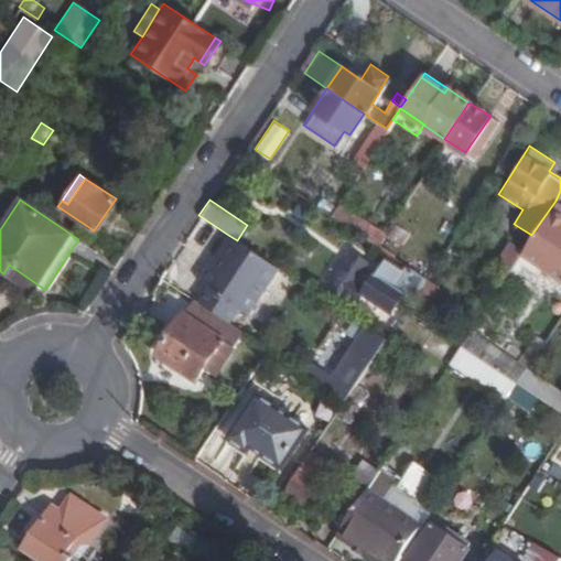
[(560,204),(556,201),(550,208),(560,215),(560,204)]
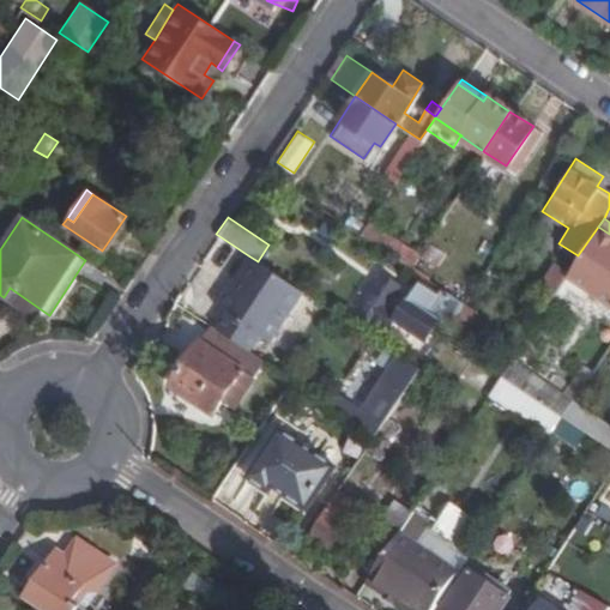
[(376,245),(384,233),(366,221),(358,233),(376,245)]
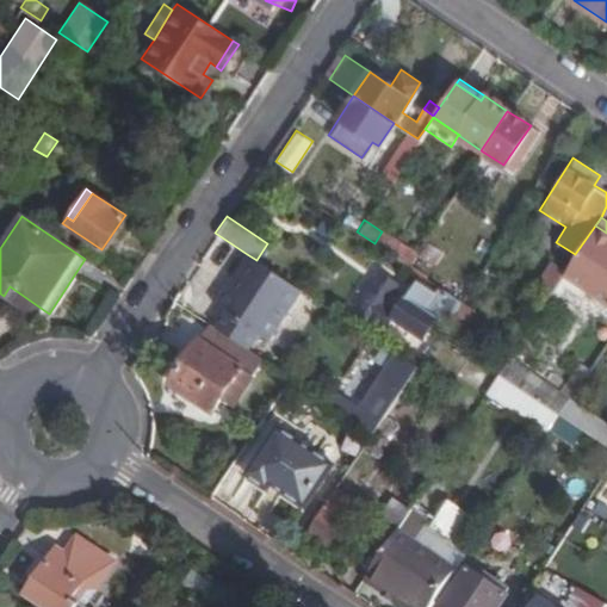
[(564,271),(563,272),(584,286),(606,301),(606,233),(595,225),(575,254),(564,271)]
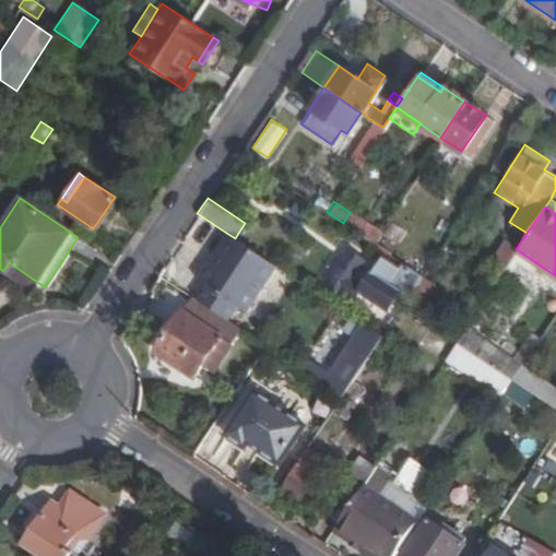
[(379,231),(350,212),(343,223),(371,243),(379,231)]
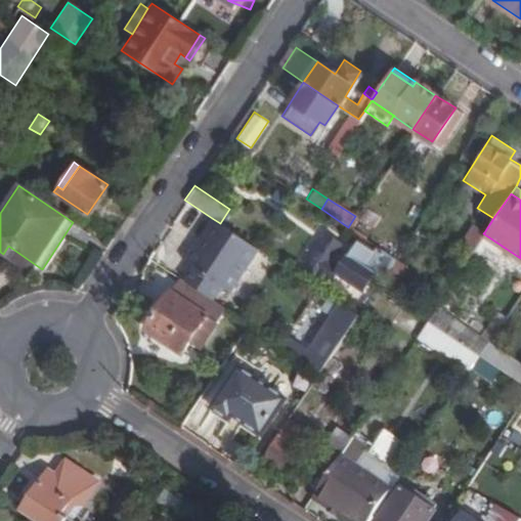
[(220,223),(212,218),(183,261),(191,266),(183,279),(211,298),(219,285),(228,291),(257,248),(220,223)]
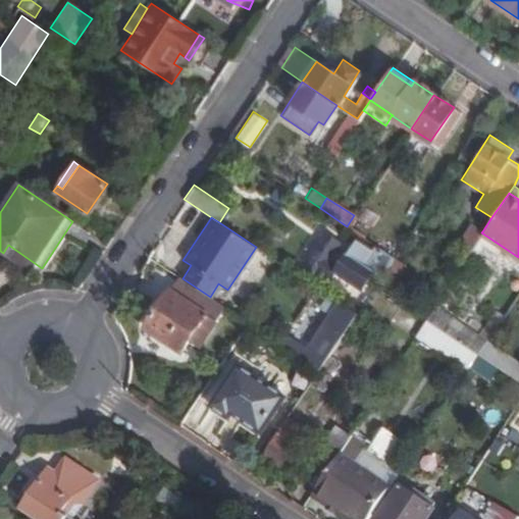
[(482,231),(471,224),(457,245),(468,252),(476,241),(481,232),(482,231)]
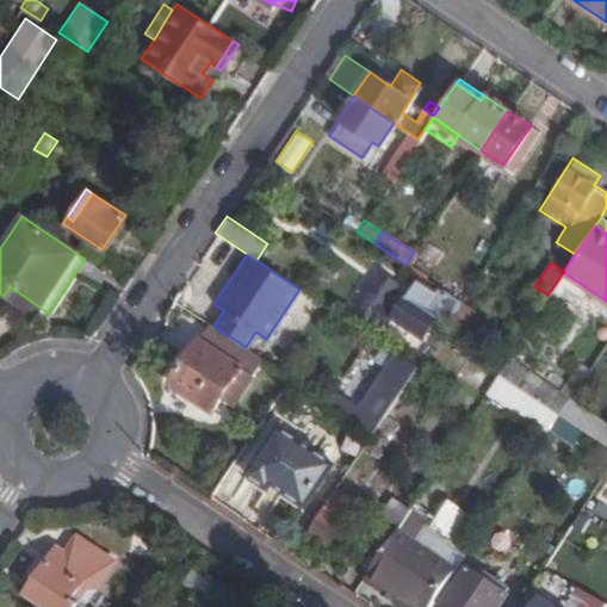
[(416,279),(407,293),(402,301),(390,292),(396,283),(379,271),(355,307),(383,326),(390,316),(420,336),(431,321),(440,328),(448,316),(458,301),(459,299),(439,286),(434,292),(416,279)]
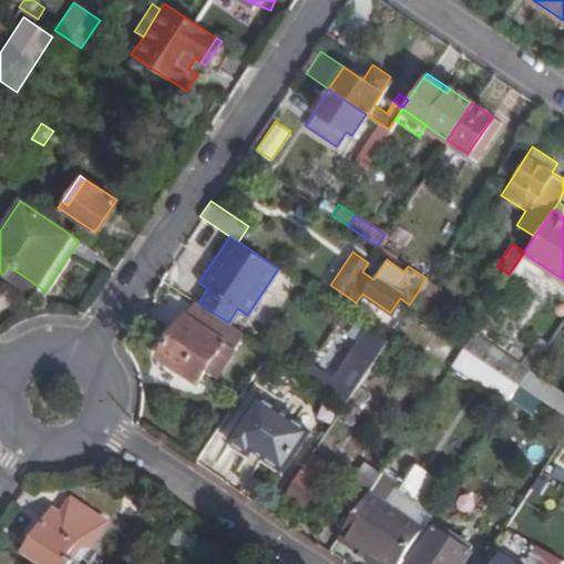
[(523,253),(518,262),(536,275),(543,266),(523,253)]
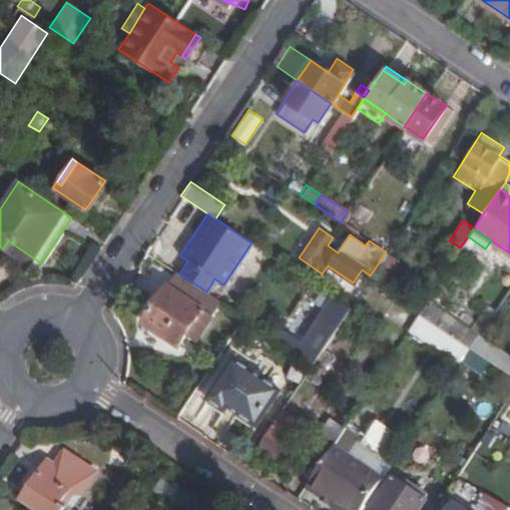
[(41,264),(8,240),(3,248),(36,271),(41,264)]
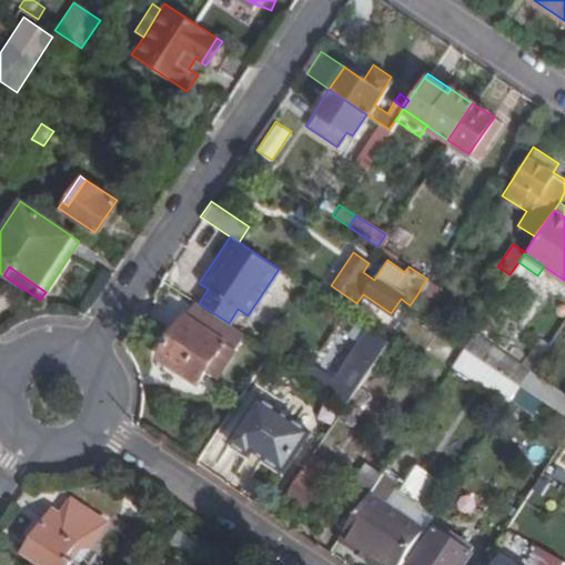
[(439,288),(426,280),(417,294),(430,302),(439,288)]
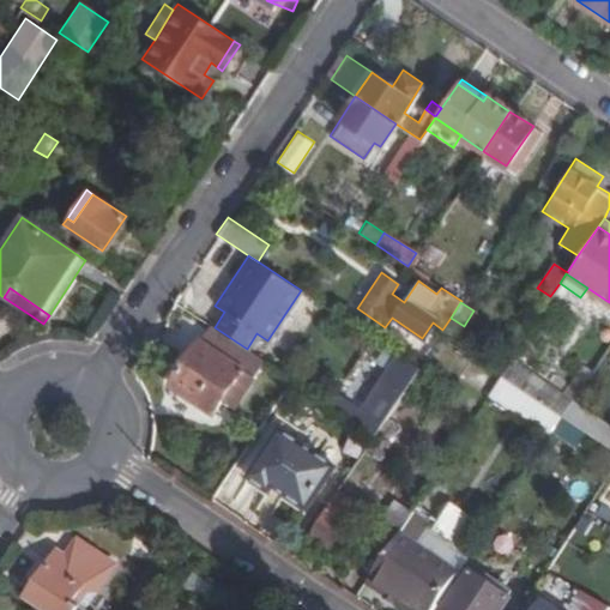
[(215,327),(209,324),(173,378),(197,394),(193,400),(211,412),(221,398),(233,405),(252,375),(263,360),(247,349),(215,327)]
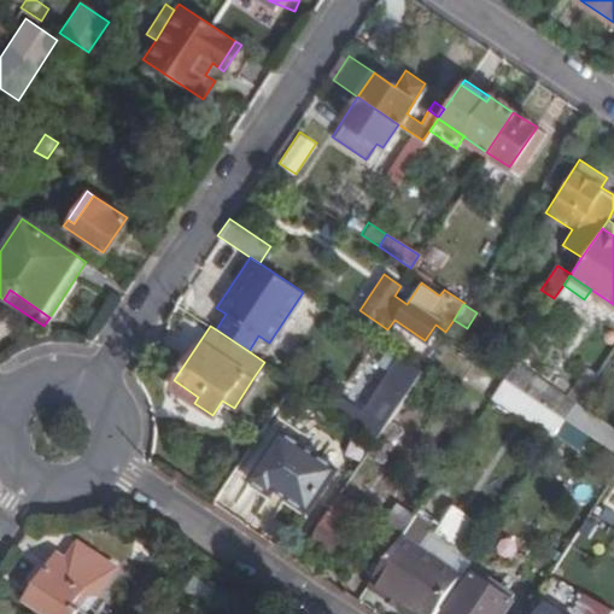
[(375,436),(420,369),(413,366),(398,356),(362,410),(340,396),(333,408),(375,436)]
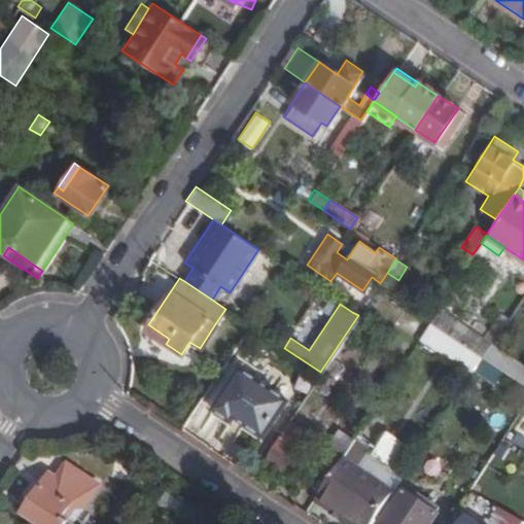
[(361,310),(356,306),(352,312),(358,315),(361,310)]
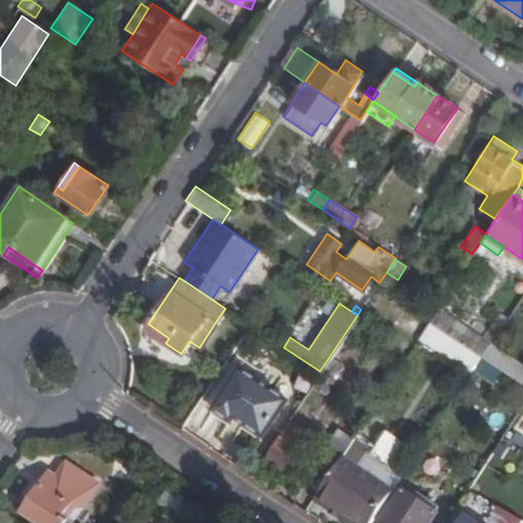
[(488,341),(437,307),(427,321),(478,355),(487,342),(488,341)]
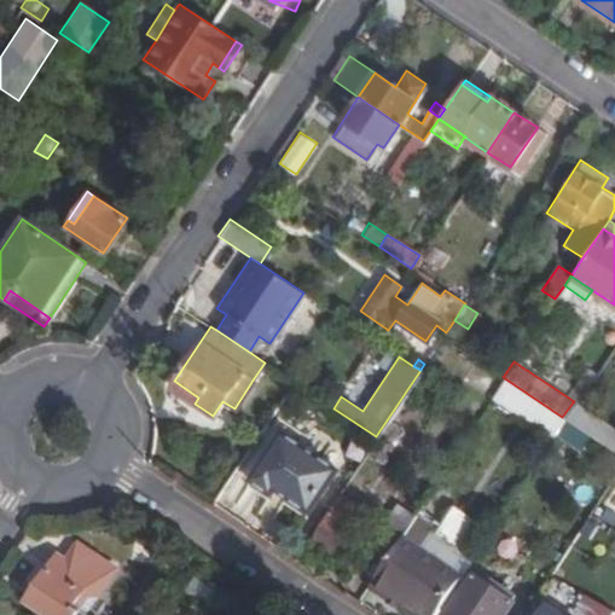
[(198,398),(174,381),(169,387),(195,404),(198,398)]
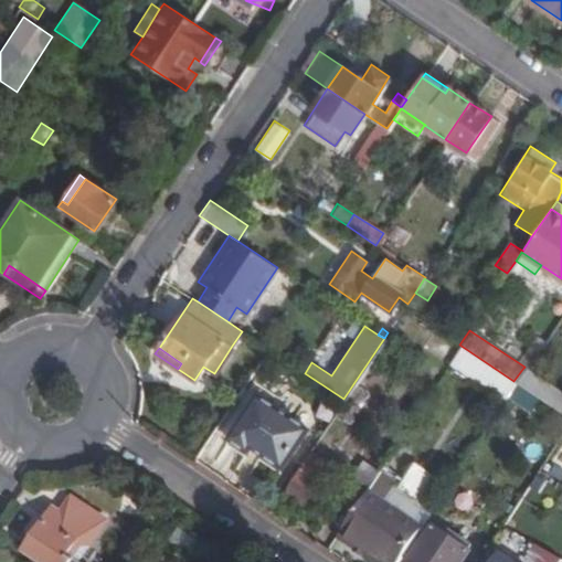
[(561,394),(523,368),(513,381),(561,414),(561,394)]
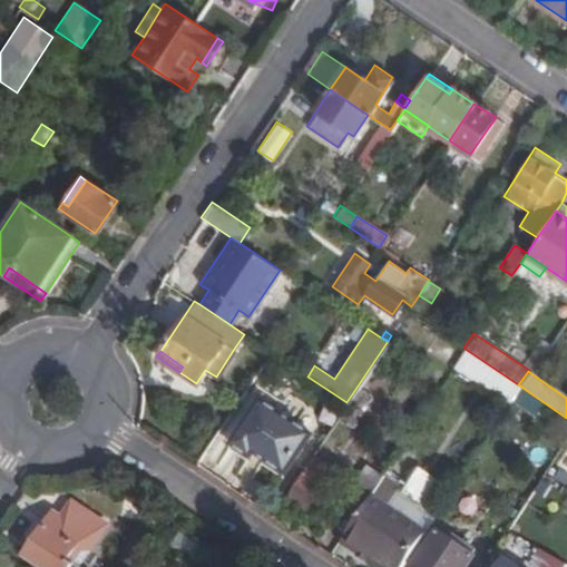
[(310,432),(257,397),(228,441),(247,453),(251,449),(283,471),(310,432)]
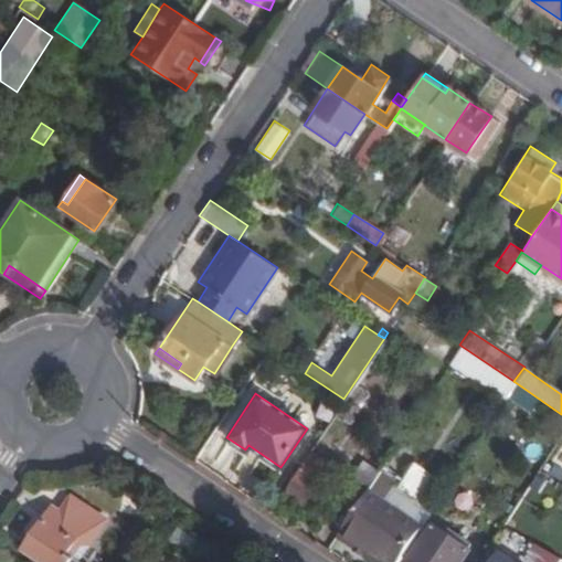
[(309,449),(282,491),(300,504),(329,462),(309,449)]
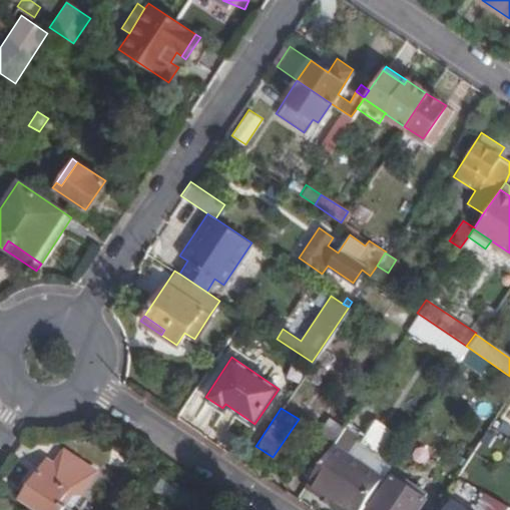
[(342,426),(340,428),(306,480),(335,499),(332,503),(342,509),(357,509),(381,476),(345,452),(354,438),(341,429),(343,426),(342,426)]
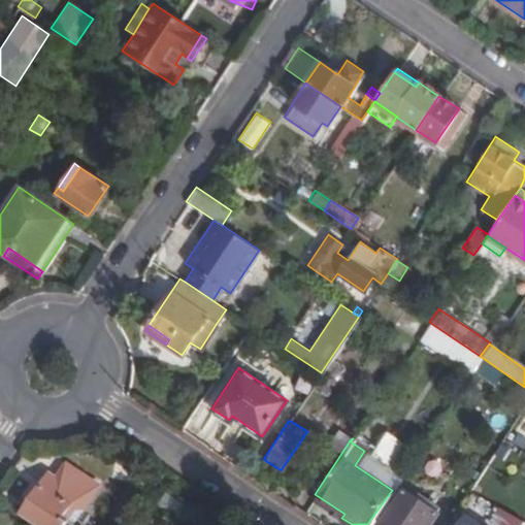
[(97,483),(64,461),(54,476),(47,471),(19,513),(37,524),(73,524),(65,519),(72,509),(80,509),(97,483)]
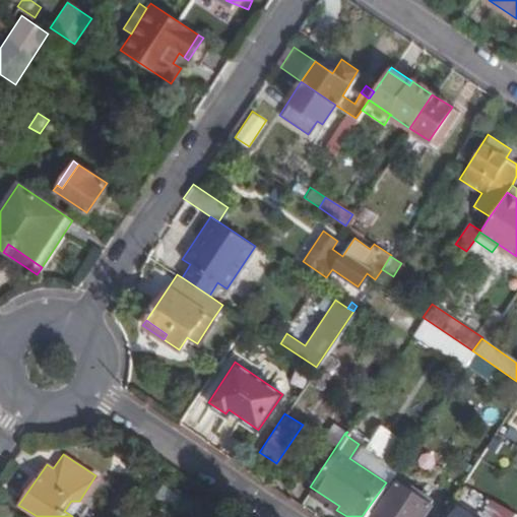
[(407,490),(395,481),(373,515),(376,516),(419,516),(429,504),(428,503),(430,500),(409,486),(407,490)]
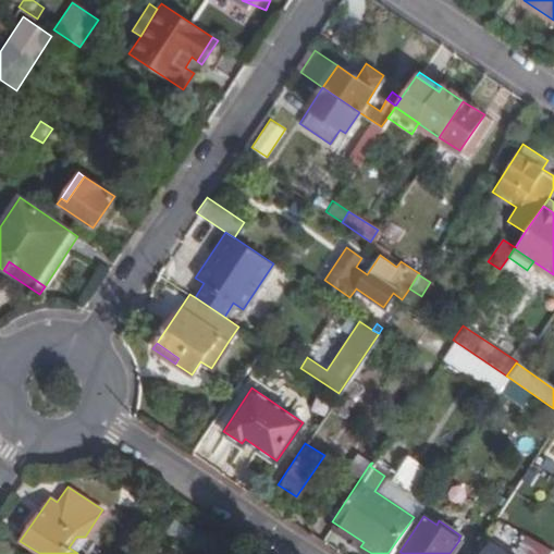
[(360,546),(364,542),(332,521),(329,526),(360,546)]
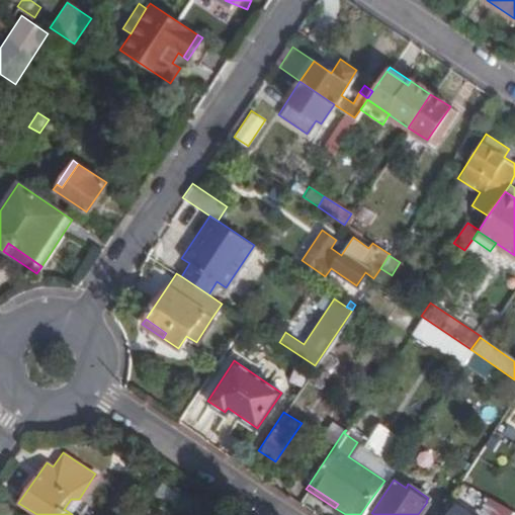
[(470,514),(454,504),(447,514),(470,514)]
